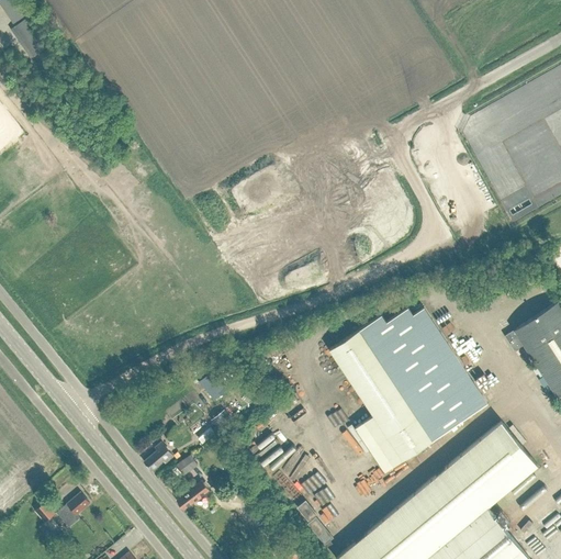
[(0,8),(7,18),(22,7),(18,0),(0,0),(0,8)]
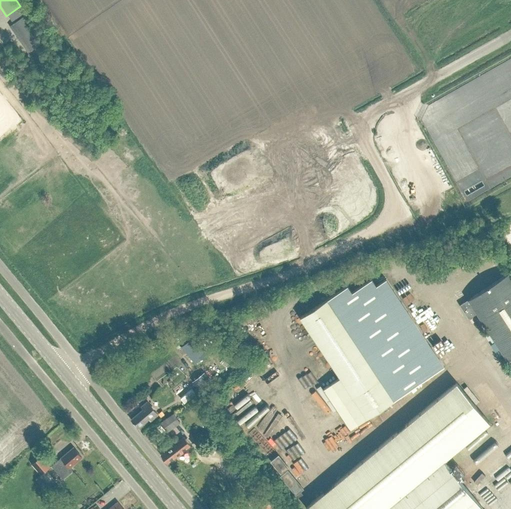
[(26,56),(25,63),(38,66),(40,59),(26,56)]
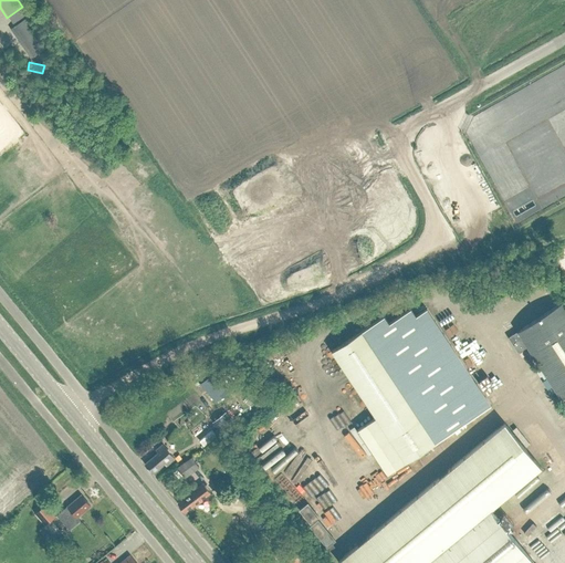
[(564,310),(561,304),(516,334),(506,340),(516,355),(525,348),(564,409),(564,310)]
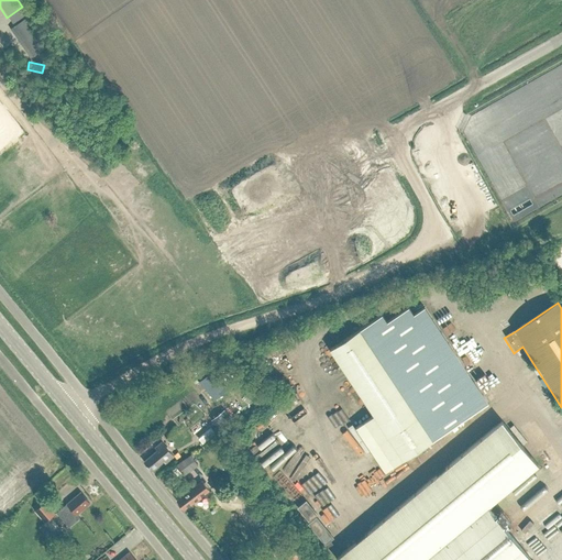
[(418,420),(432,441),(486,406),(423,310),(412,317),(407,310),(386,325),(381,317),(329,351),(373,417),(386,439),(418,420)]
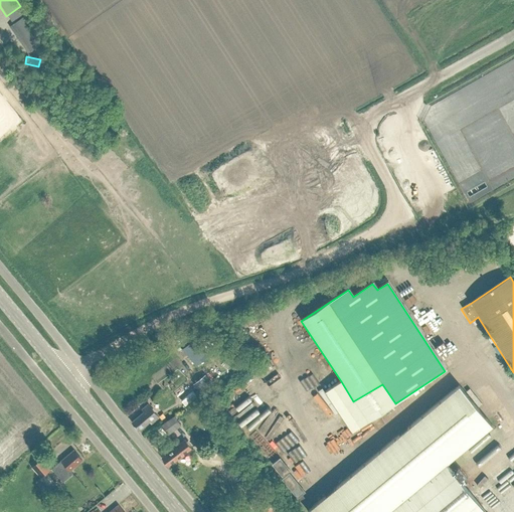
[(263,340),(268,348),(276,344),(272,335),(263,340)]
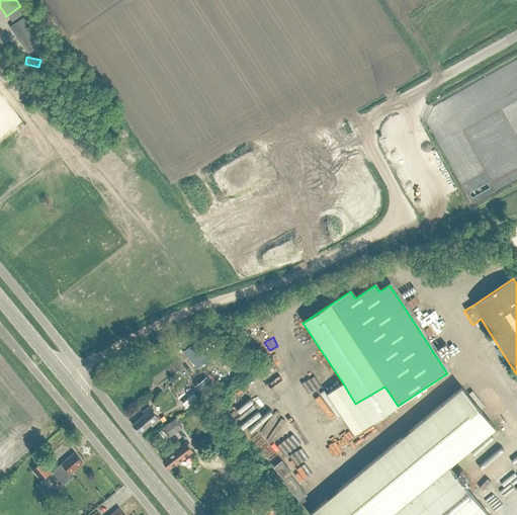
[(186,375),(182,378),(188,388),(192,384),(186,375)]
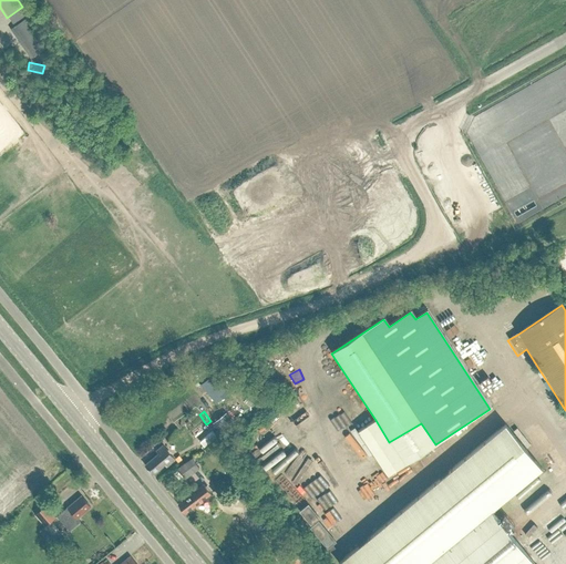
[(223,439),(236,428),(225,414),(212,426),(223,439)]
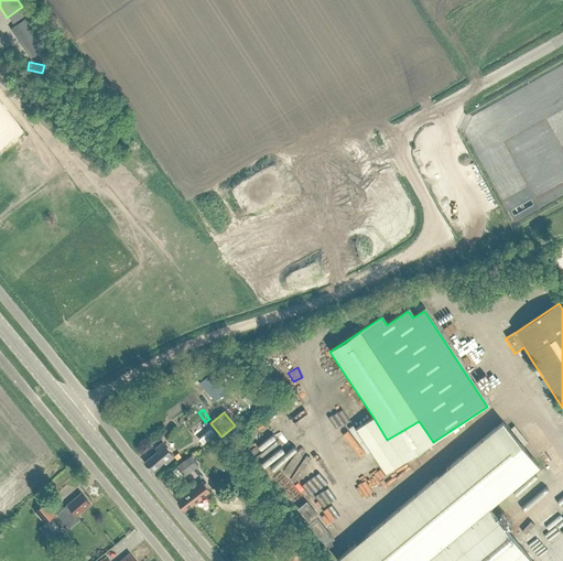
[(387,440),(374,418),(355,431),(383,475),(433,442),(419,421),(387,440)]
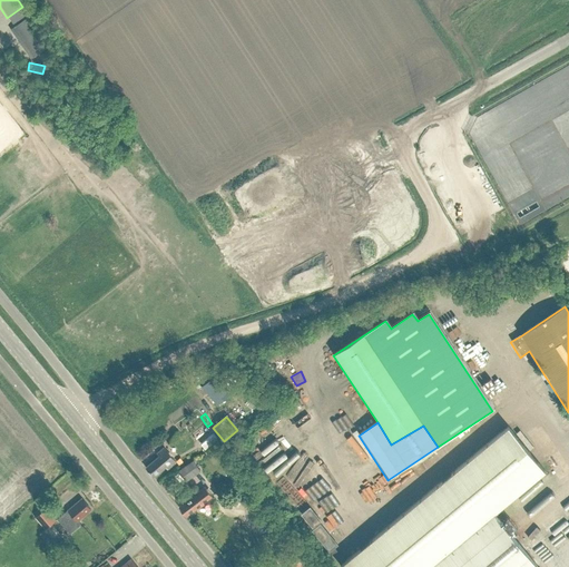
[(535,566),(492,515),(543,472),(508,430),(457,472),(345,565),(344,566),(535,566)]
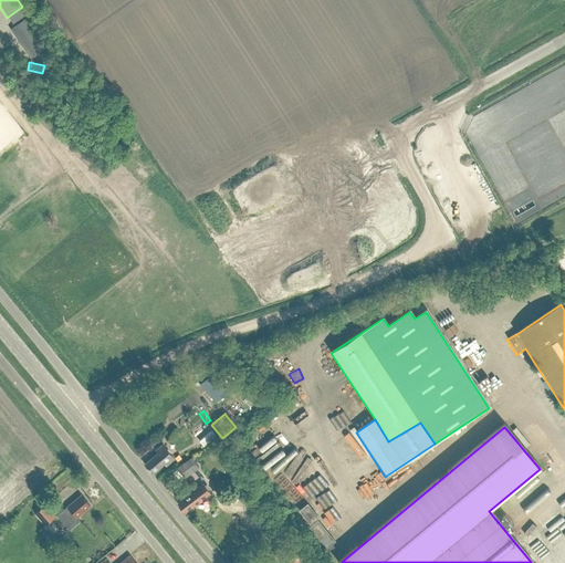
[(218,437),(211,429),(196,441),(202,449),(218,437)]
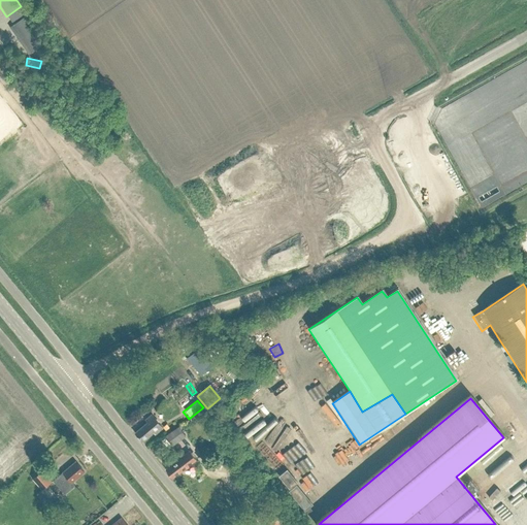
[(142,422),(144,425),(133,434),(140,444),(152,434),(153,436),(161,429),(150,416),(142,422)]
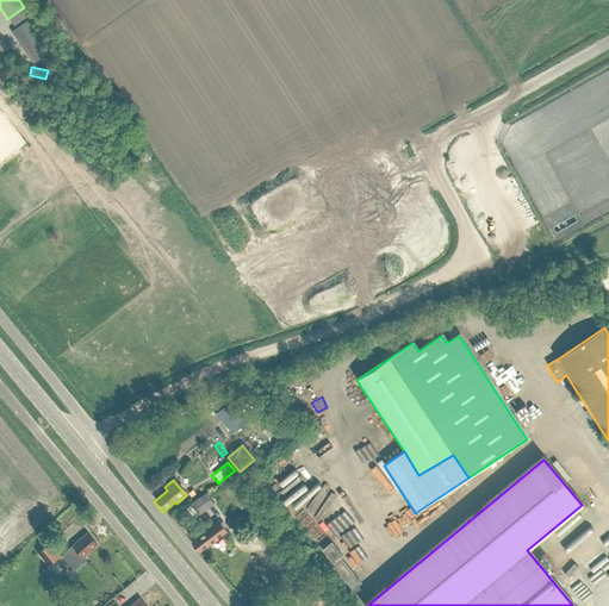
[(205,494),(190,505),(198,517),(213,506),(205,494)]
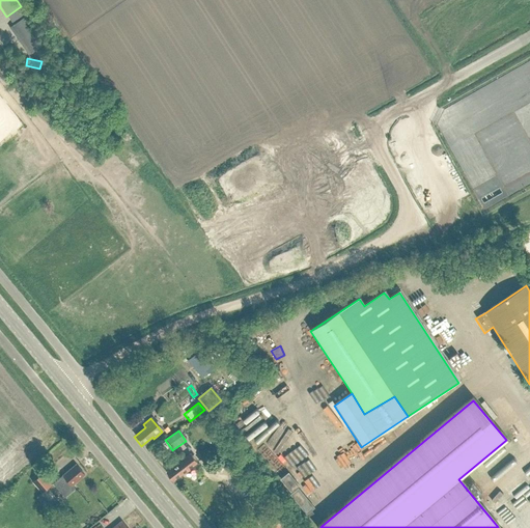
[(189,455),(165,473),(164,473),(171,482),(182,475),(183,476),(188,472),(188,471),(196,465),(189,455)]
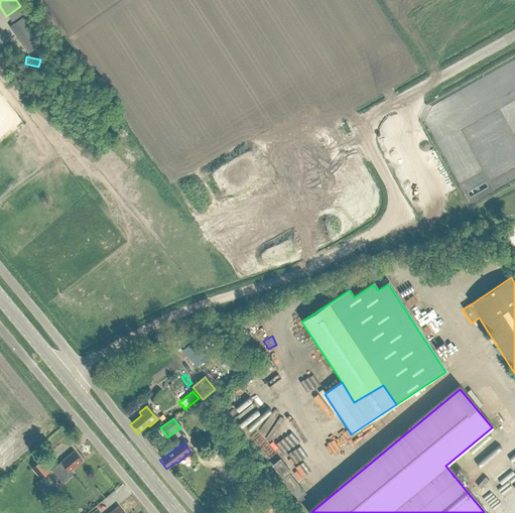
[(495,451),(484,462),(488,466),(499,455),(495,451)]
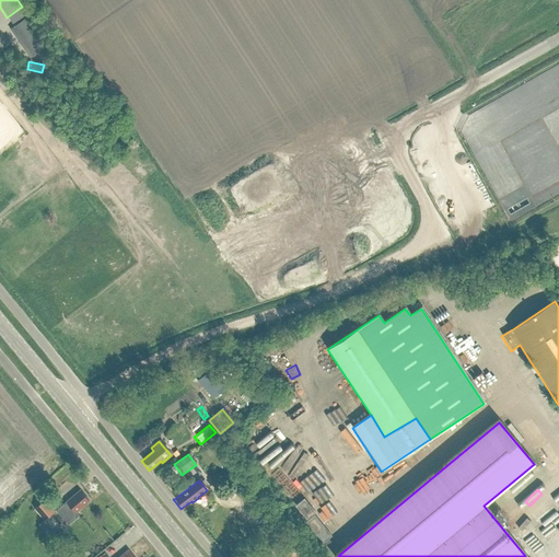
[(74,513),(88,502),(79,492),(55,512),(67,526),(78,518),(74,513)]
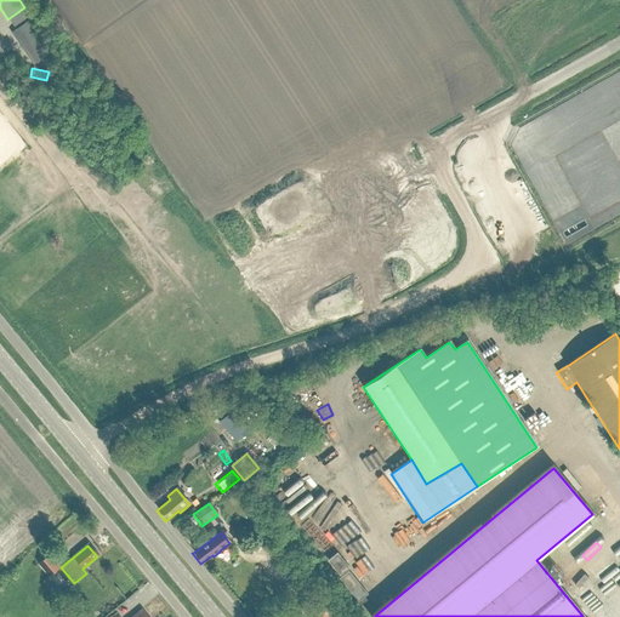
[(339,577),(348,569),(336,554),(326,561),(339,577)]
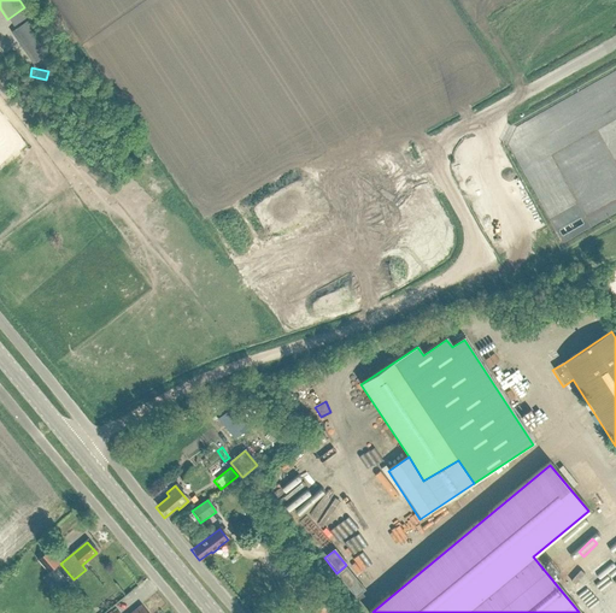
[(48,552),(36,561),(47,575),(52,571),(59,565),(48,552)]
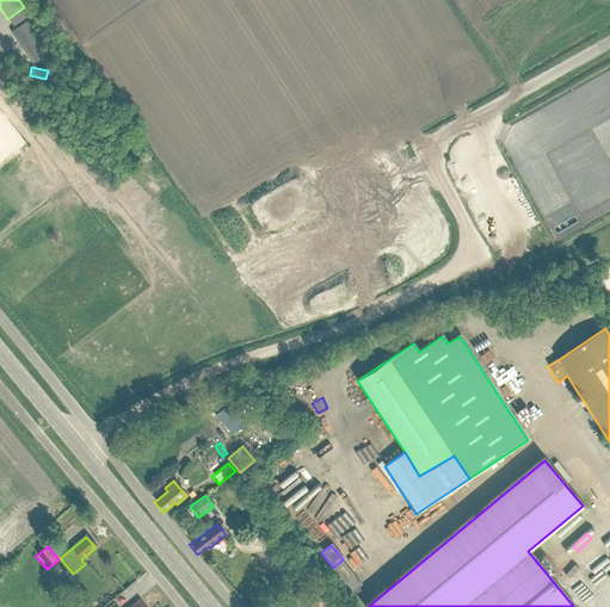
[(373,578),(367,571),(370,568),(358,555),(347,564),(365,584),(373,578)]
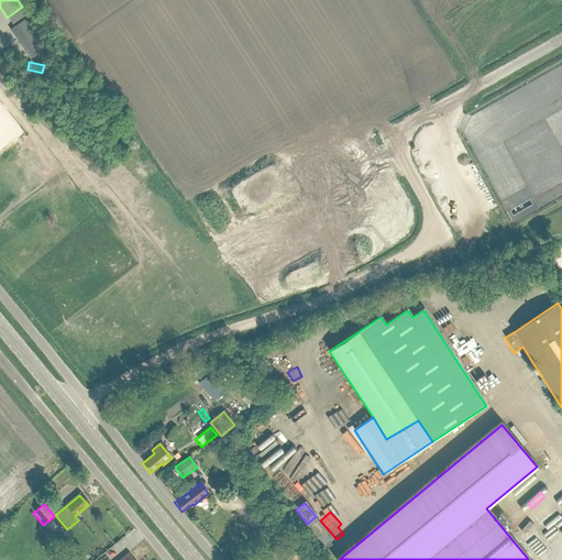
[(315,519),(307,526),(324,548),(329,544),(332,540),(315,519)]
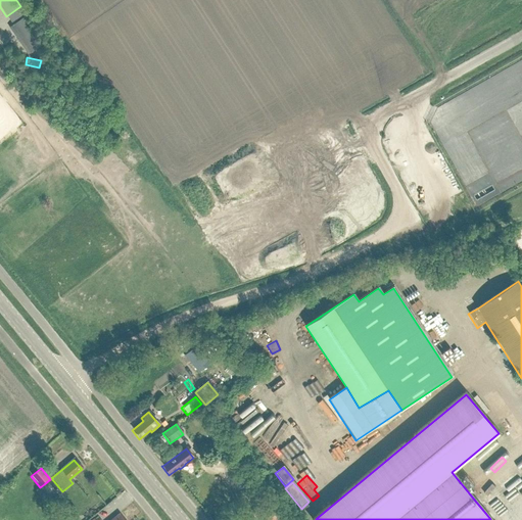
[(51,493),(44,484),(40,487),(52,502),(59,497),(54,491),(51,493)]
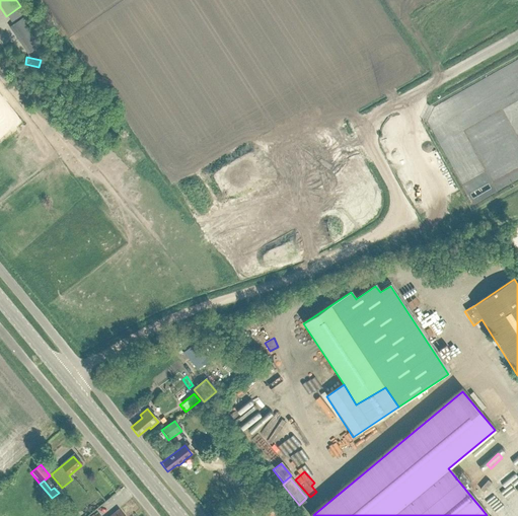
[(303,501),(299,505),(307,515),(313,515),(314,514),(303,501)]
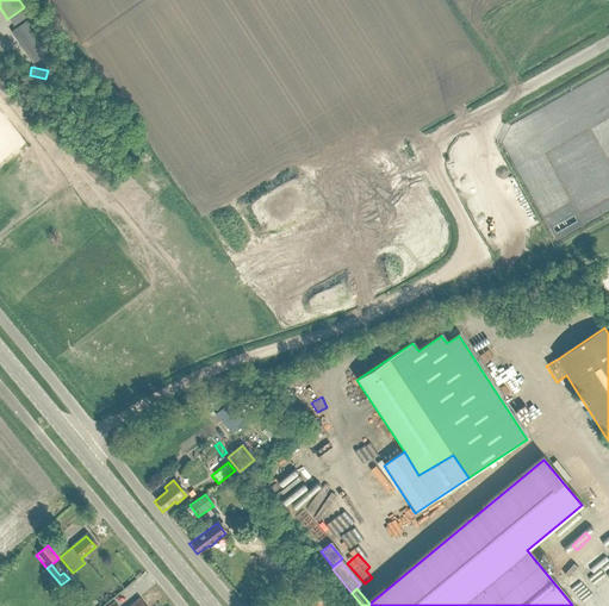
[(325,605),(311,591),(300,600),(304,605),(325,605)]
